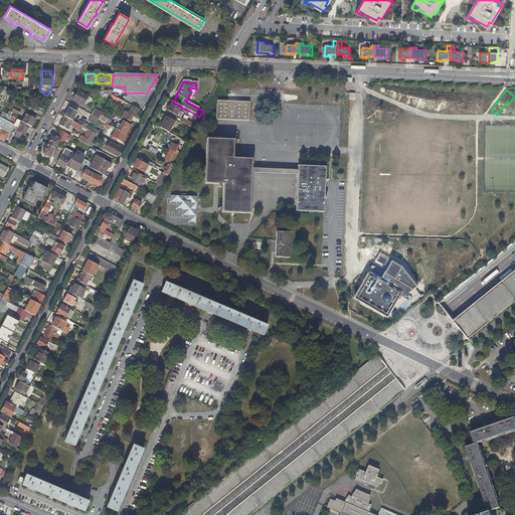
[(88,97),(77,92),(72,102),(82,107),(88,97)]
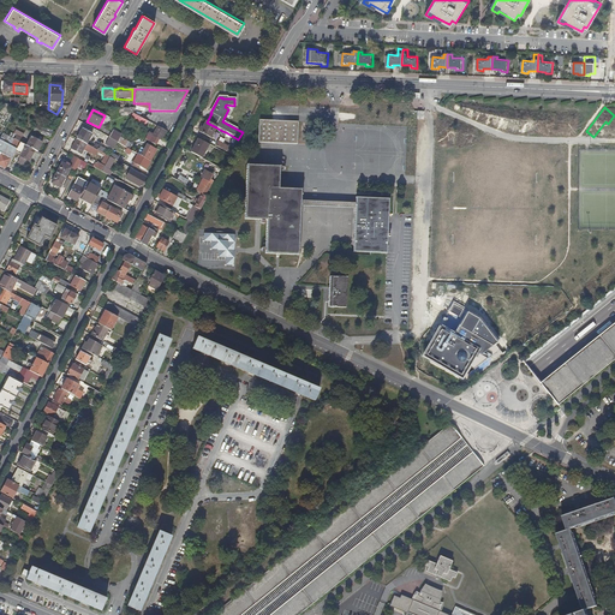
[(132,113),(132,114),(144,120),(148,113),(143,109),(132,109),(132,113)]
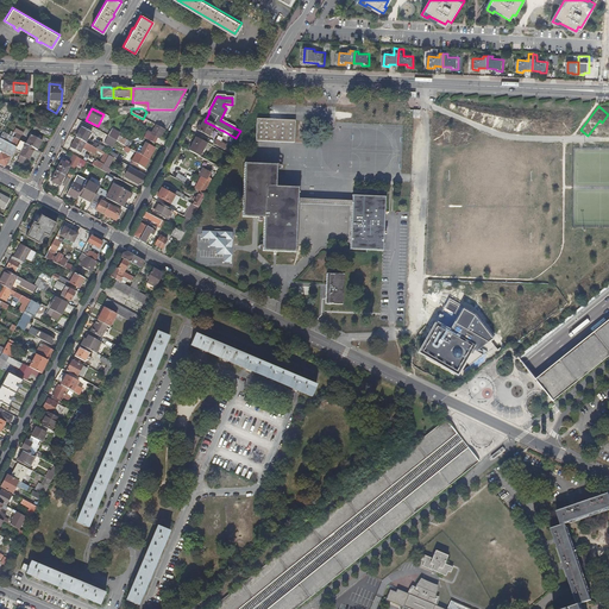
[(143,119),(131,113),(130,117),(137,120),(137,121),(142,124),(144,120),(143,119)]
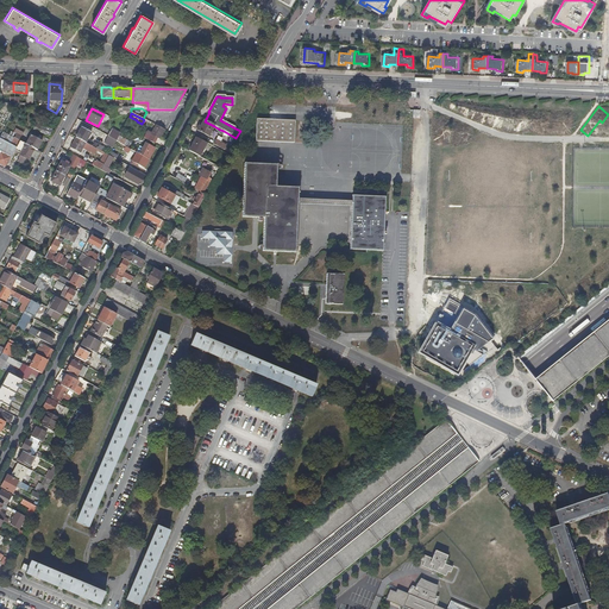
[(295,121),(257,119),(255,142),(294,144),(295,121)]
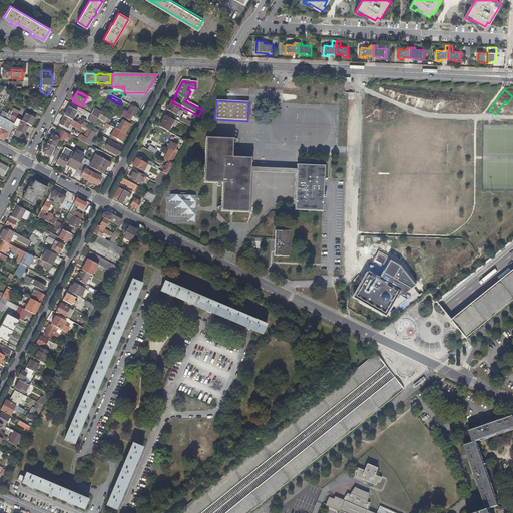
[(172,102),(171,101),(168,106),(166,110),(175,115),(180,106),(172,102)]
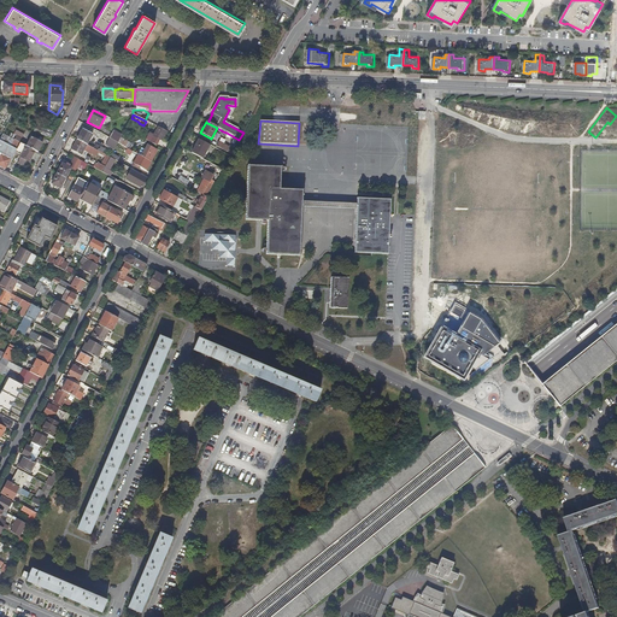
[(35,125),(33,133),(50,139),(52,133),(35,125)]
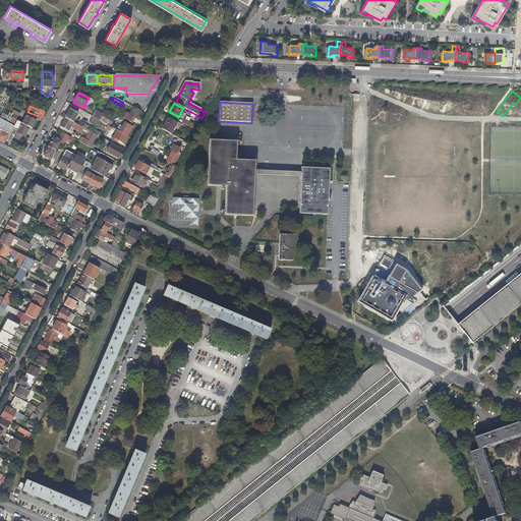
[(139,112),(132,108),(128,115),(131,117),(130,119),(127,117),(125,116),(123,119),(130,123),(133,118),(135,119),(139,112)]
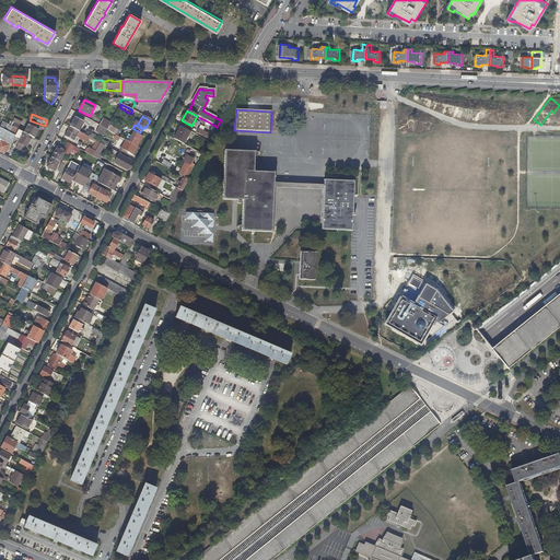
[(74,118),(70,127),(79,132),(84,123),(74,118)]
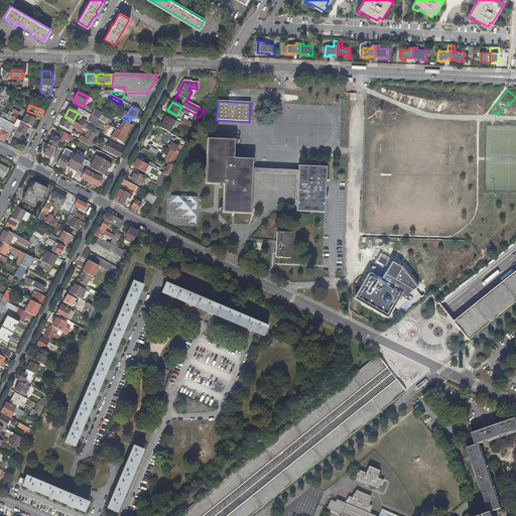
[(7,115),(16,120),(20,113),(13,110),(11,113),(9,112),(7,115)]
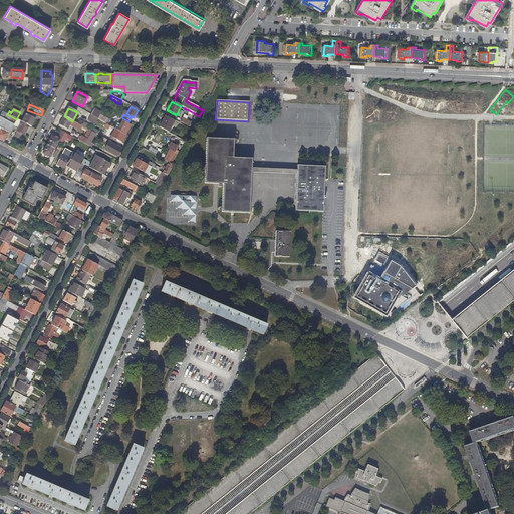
[(0,115),(0,127),(0,129),(0,127),(0,139),(4,141),(7,135),(2,132),(3,130),(9,134),(12,129),(16,119),(7,114),(2,111),(0,115)]
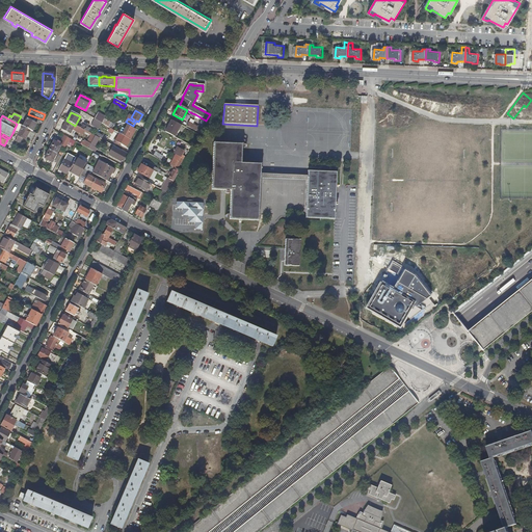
[(26,118),(22,127),(30,130),(32,132),(36,124),(34,123),(32,122),(26,118)]
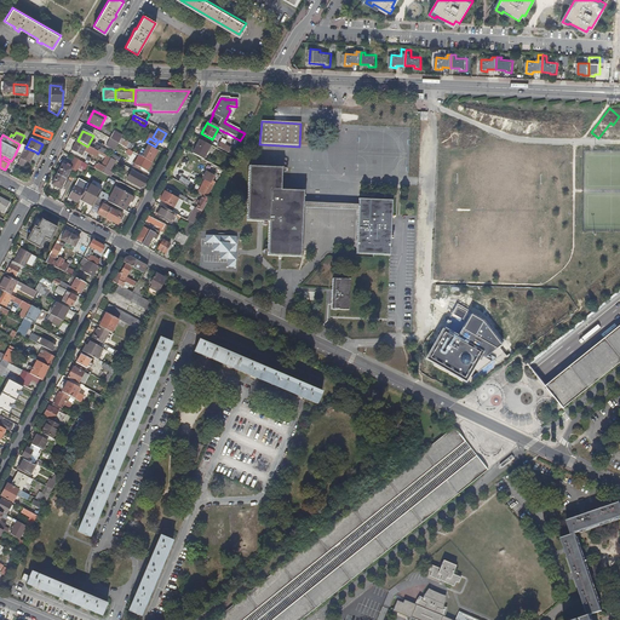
[(118,144),(119,143),(110,139),(105,147),(114,151),(118,144)]
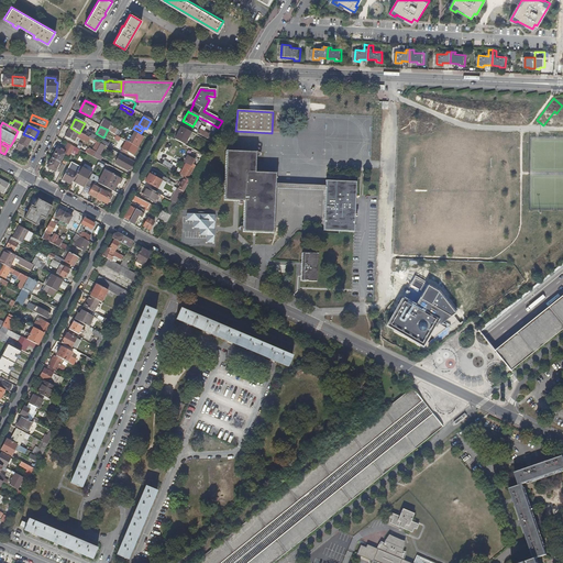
[(108,130),(107,131),(116,136),(119,131),(110,127),(108,130)]
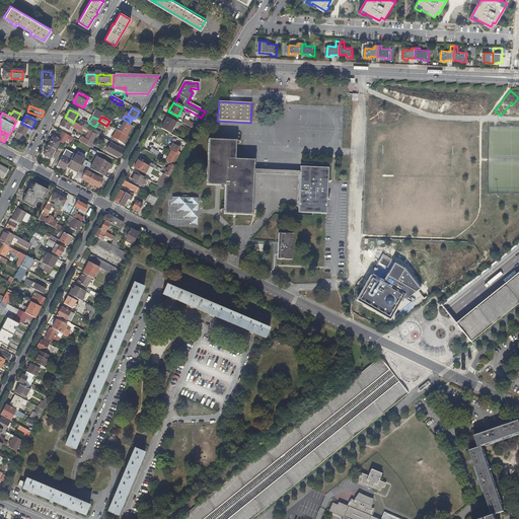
[(73,123),(65,118),(59,129),(65,132),(66,130),(68,132),(70,128),(80,134),(81,130),(87,133),(83,140),(81,139),(79,142),(85,145),(92,133),(86,129),(78,125),(73,123)]
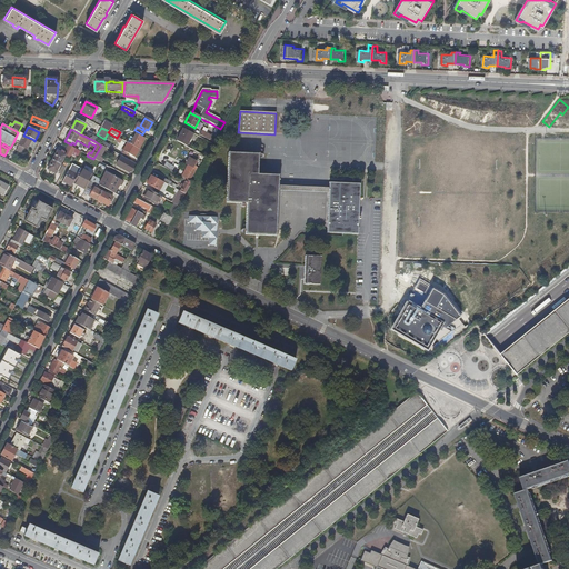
[(193,135),(182,129),(177,141),(187,147),(193,135)]
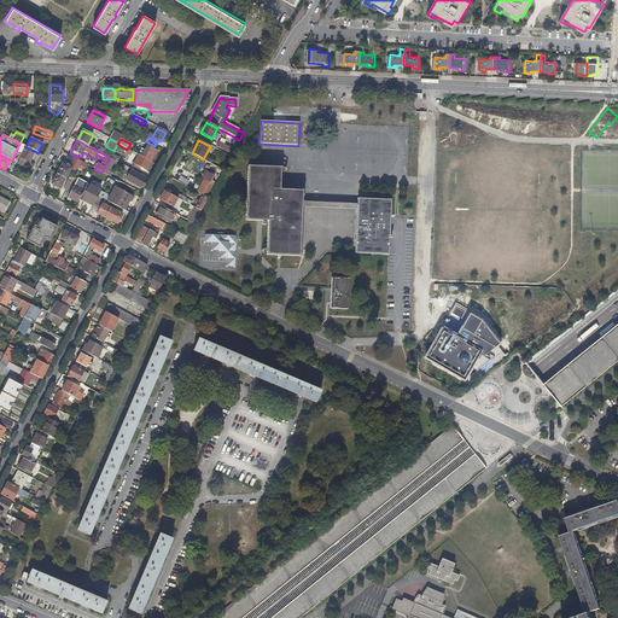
[(216,146),(216,147),(231,156),(232,155),(234,150),(219,141),(216,146)]
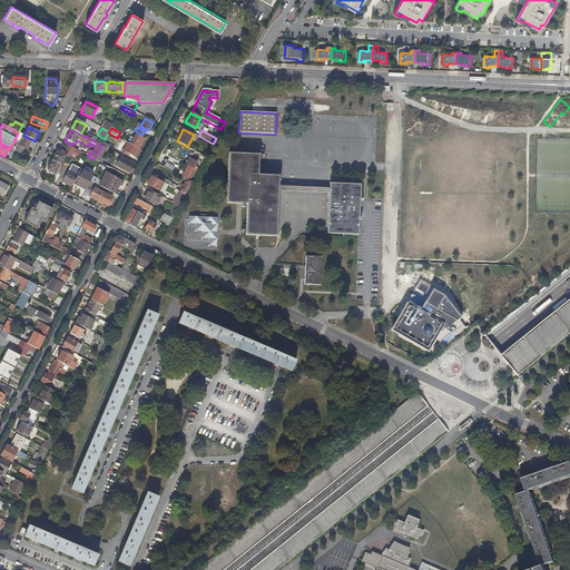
[(23,136),(18,133),(13,143),(17,144),(17,145),(19,146),(18,147),(23,150),(25,149),(27,149),(32,139),(23,136)]
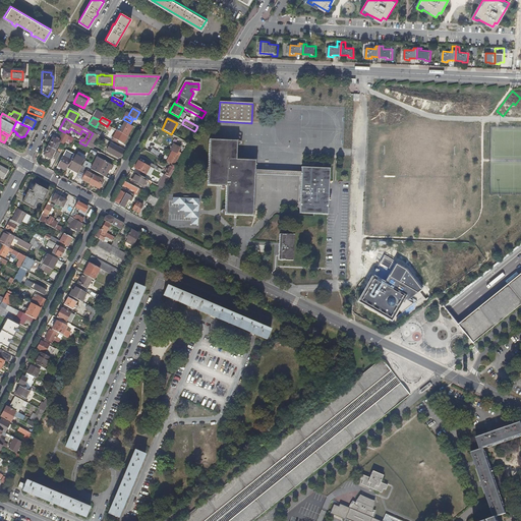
[(121,127),(119,132),(127,136),(132,127),(123,122),(121,127)]
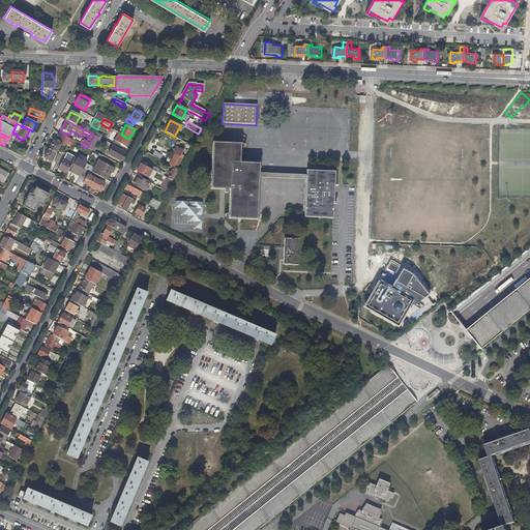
[(121,135),(119,134),(114,143),(119,145),(120,144),(125,147),(129,139),(121,135)]
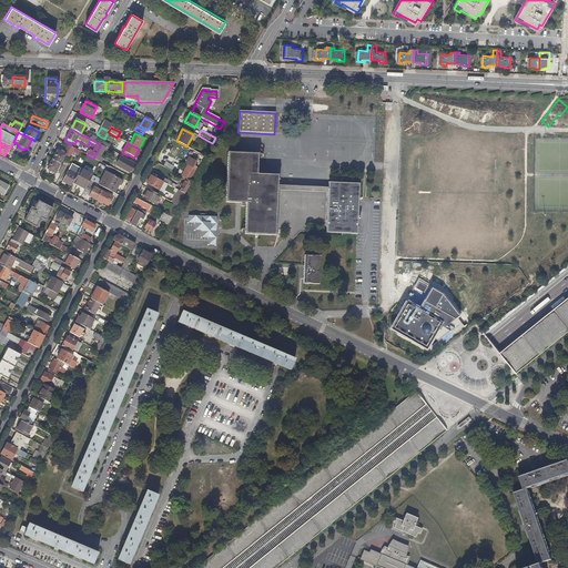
[(101,145),(93,159),(100,162),(101,163),(103,159),(101,156),(105,148),(101,145)]
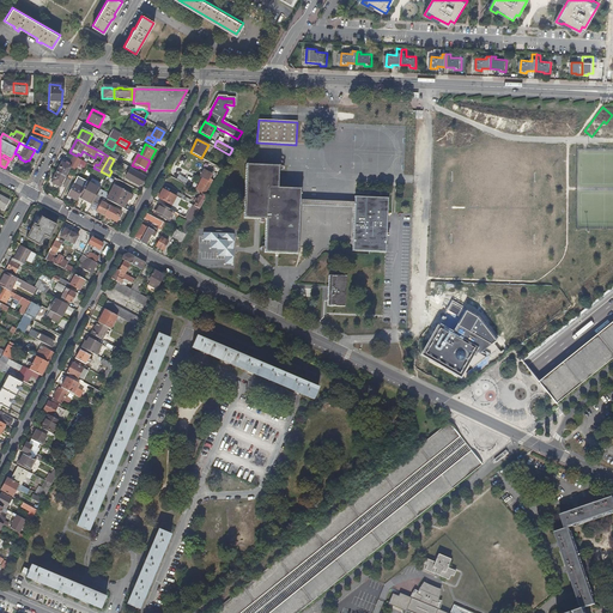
[(61,163),(55,173),(64,177),(70,168),(61,163)]
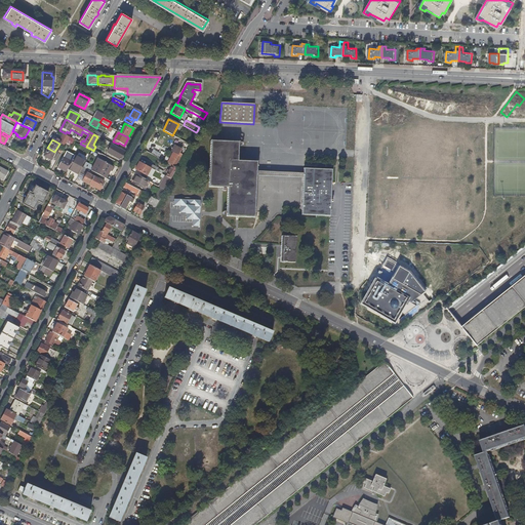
[(240,142),(211,139),(209,186),(228,187),(227,215),(256,217),(258,175),(304,177),(301,215),(331,216),(333,169),(305,167),(305,173),(258,170),(258,160),(239,160),(240,142)]
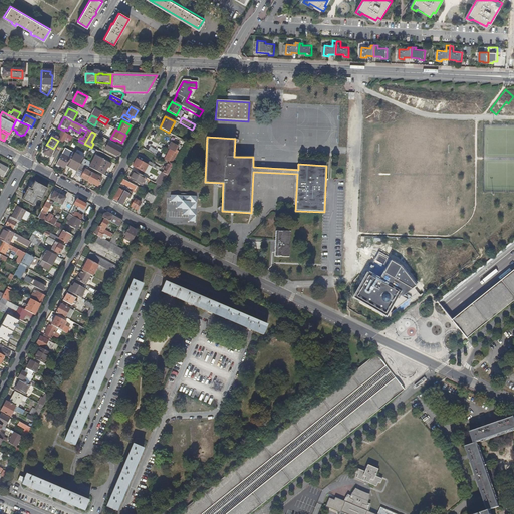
[(121,149),(108,141),(103,150),(117,157),(121,149)]
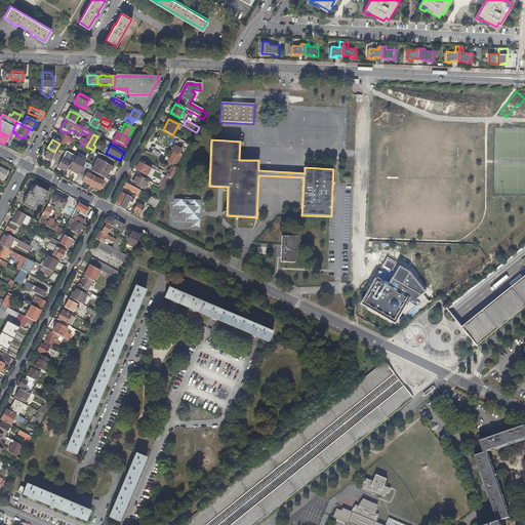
[(174,147),(172,152),(173,153),(180,156),(182,155),(179,154),(182,150),(174,147)]
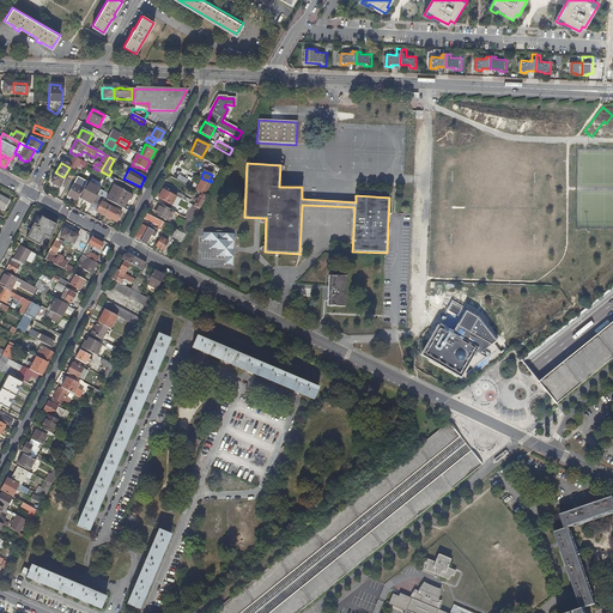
[(64,177),(55,173),(50,183),(59,188),(64,177)]
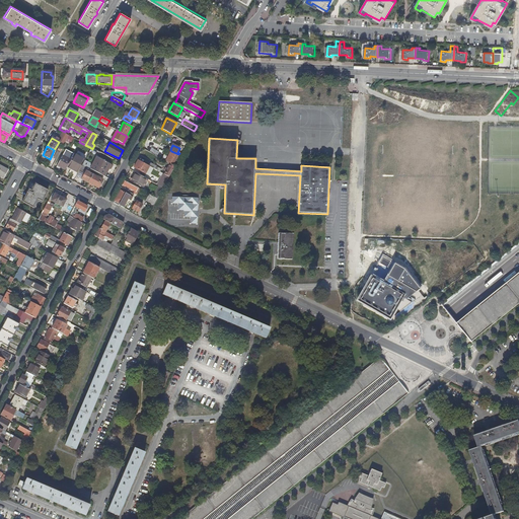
[(56,166),(64,170),(66,167),(73,154),(65,149),(56,166)]
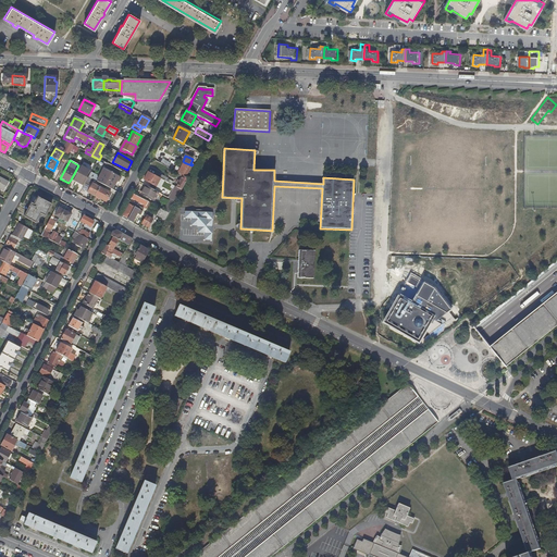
[(192,165),(184,162),(178,174),(183,176),(187,169),(188,169),(189,166),(193,169),(194,166),(192,165)]
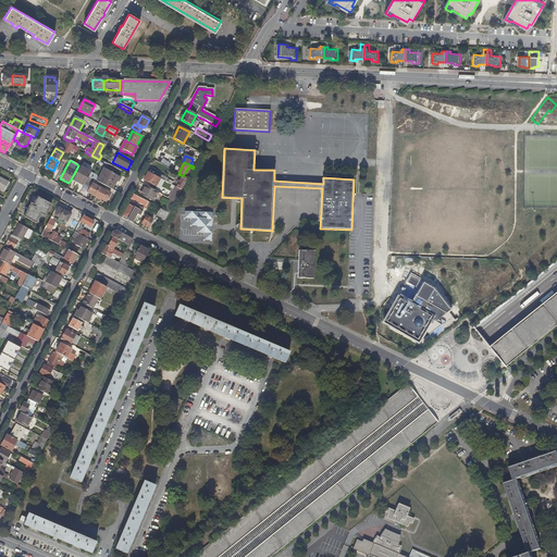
[(71,180),(83,186),(84,185),(88,177),(90,172),(78,165),(71,180)]
